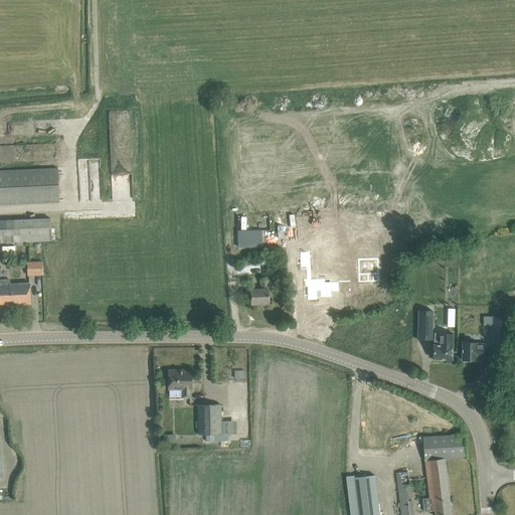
[(0,204),(59,202),(58,169),(0,171),(0,204)]
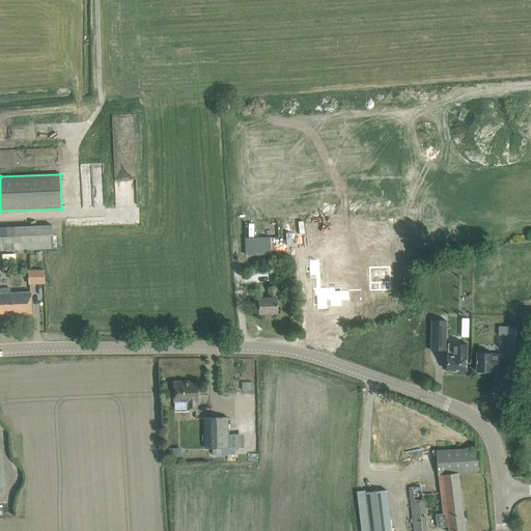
[(12,227),(0,227),(0,251),(18,250),(18,253),(25,253),(25,250),(44,249),(53,249),(52,225),(44,226),(44,235),(12,236),(12,227)]
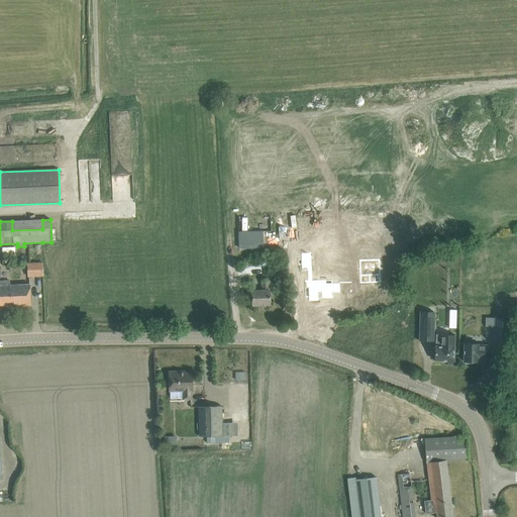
[(263,231),(238,231),(238,248),(264,247),(263,231)]
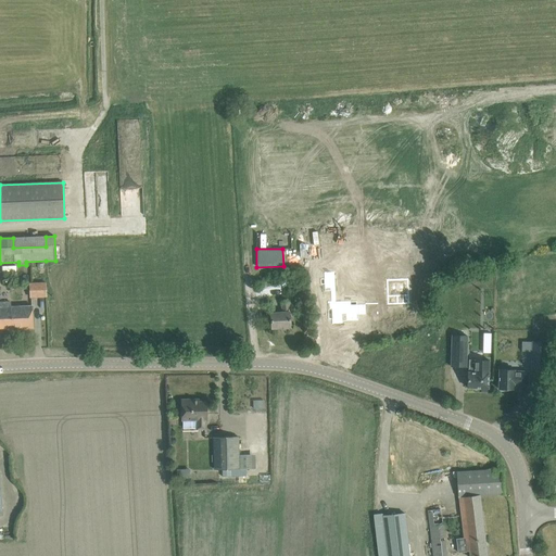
[(30,298),(47,298),(47,282),(29,282),(30,298)]
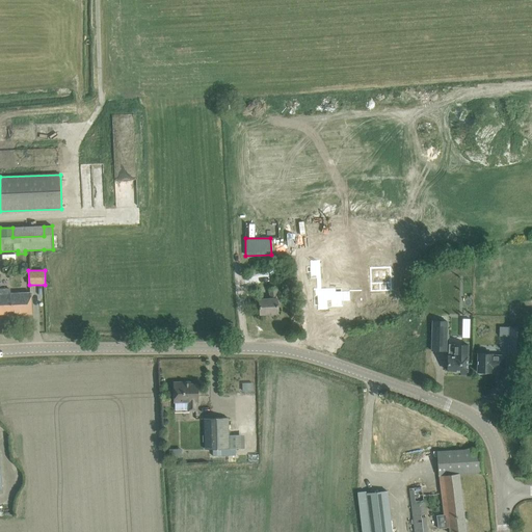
[(297,283),(307,283),(306,273),(297,273),(297,283)]
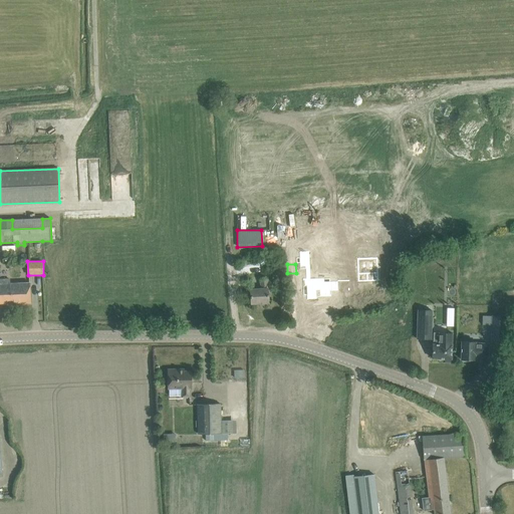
[(10,284),(10,280),(0,279),(0,303),(31,302),(30,283),(10,284)]
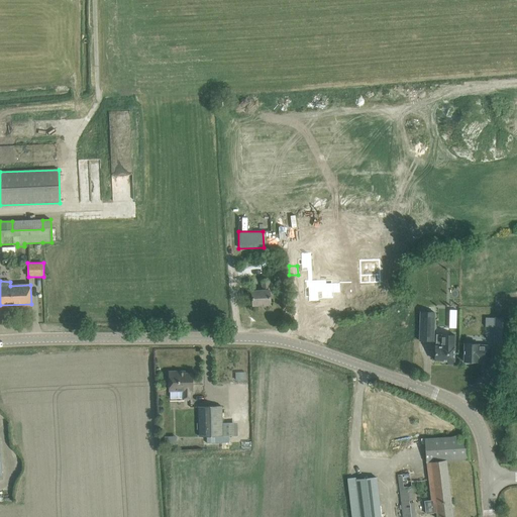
[(253,305),(271,304),(269,281),(263,282),(263,290),(252,291),(253,305)]
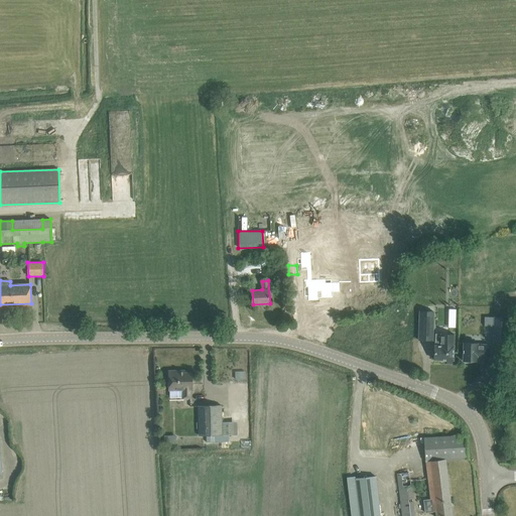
[(419,311),(418,341),(433,342),(434,311),(419,311)]
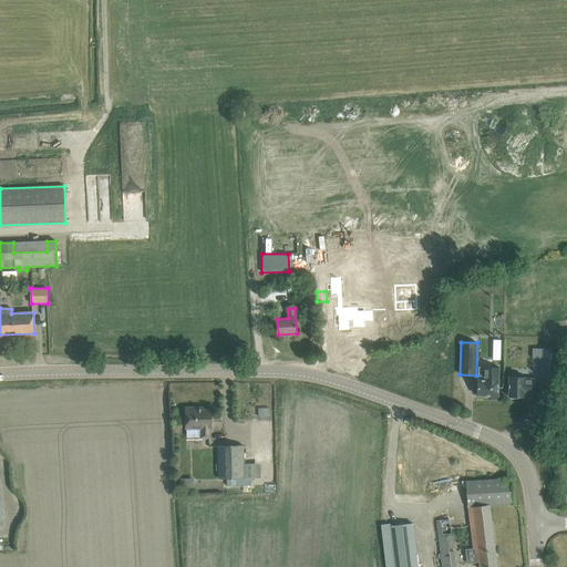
[(557,378),(558,349),(543,349),(542,377),(557,378)]
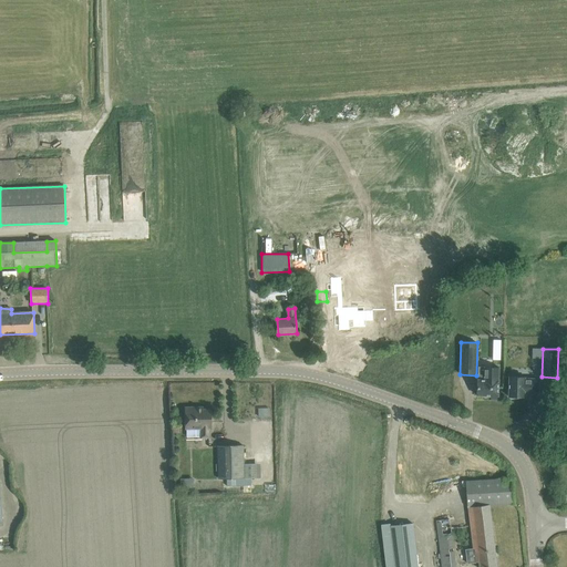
[(498,380),(500,368),(488,367),(488,370),(477,370),(477,381),(475,381),(475,389),(477,389),(477,395),(498,395),(498,380)]
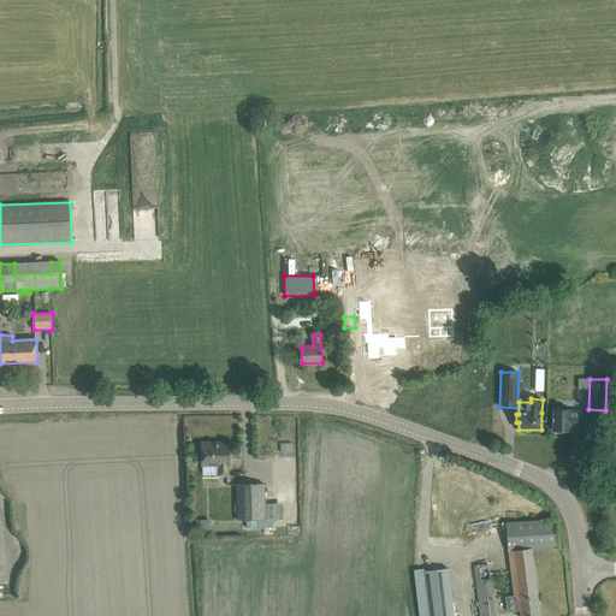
[(585,428),(585,413),(570,413),(570,410),(554,409),(552,431),(555,431),(555,432),(563,433),(563,431),(569,431),(570,427),(575,427),(575,428),(585,428)]
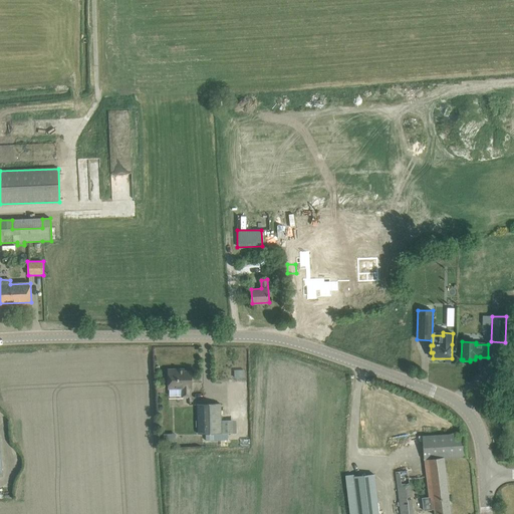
[(182,398),(190,398),(190,389),(192,389),(191,371),(184,371),(184,369),(169,369),(169,391),(170,391),(170,396),(182,396),(182,398)]
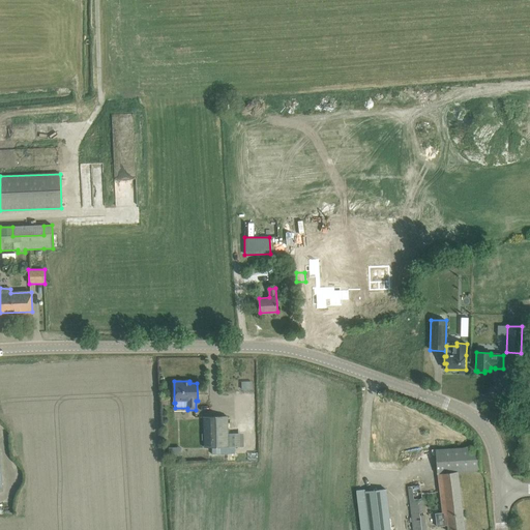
[(227,454),(227,417),(204,417),(205,447),(212,447),(212,454),(227,454)]
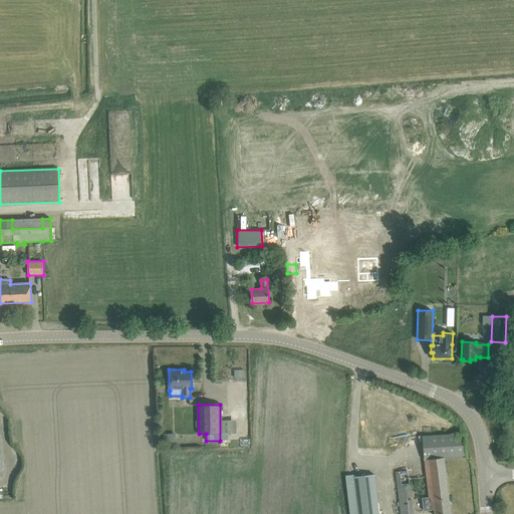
[(464,434),(423,436),(424,459),(425,459),(430,500),(424,501),(425,510),(435,509),(435,513),(450,513),(444,458),(466,456),(464,434)]
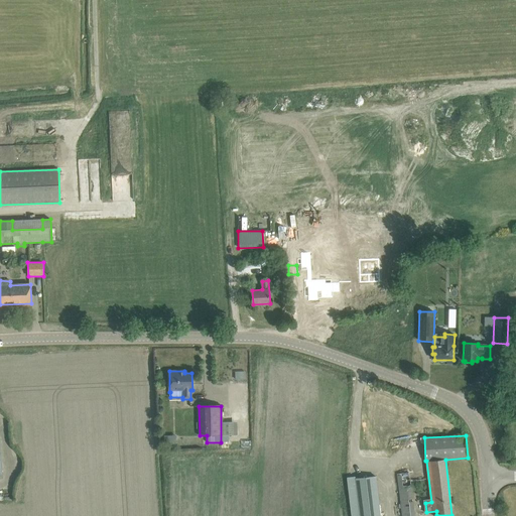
[(402,476),(397,476),(401,515),(414,515),(410,480),(402,481),(402,476)]
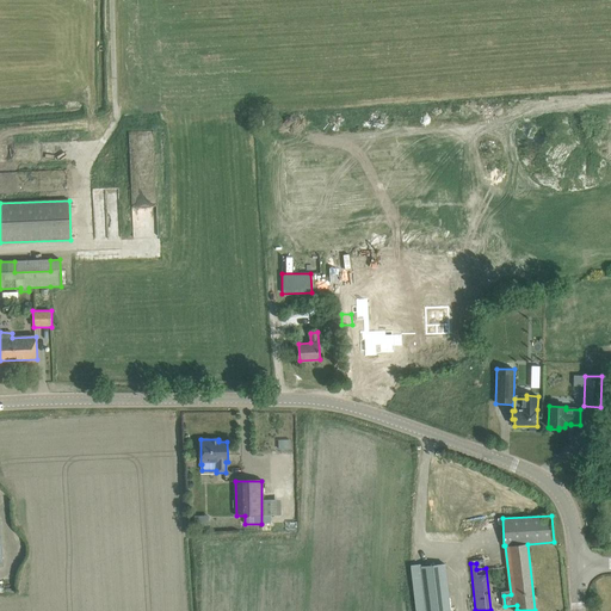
[(425,610),(449,610),(444,565),(420,567),(425,610)]
